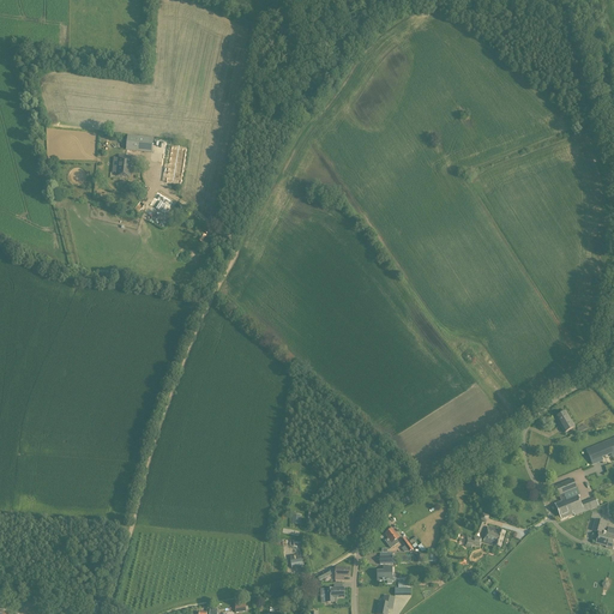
[(127,137),(126,151),(152,154),(154,139),(127,137)]
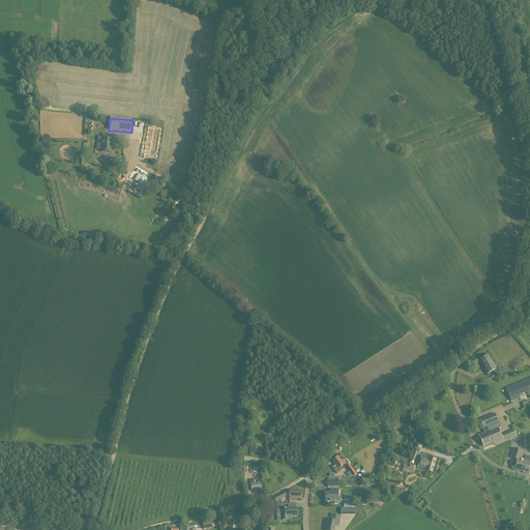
[(148,127),(144,158),(155,160),(160,129),(148,127)]
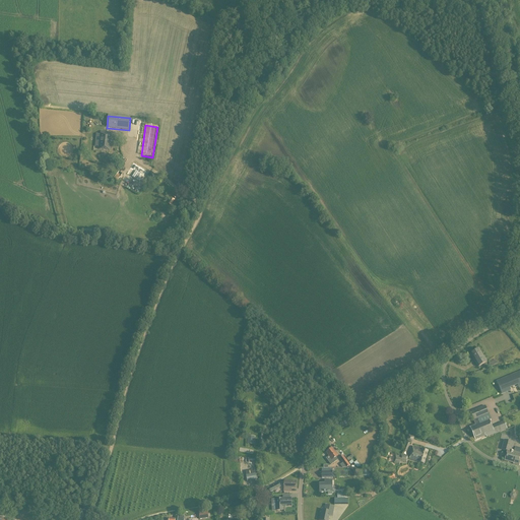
[(110,150),(112,133),(101,132),(99,149),(110,150)]
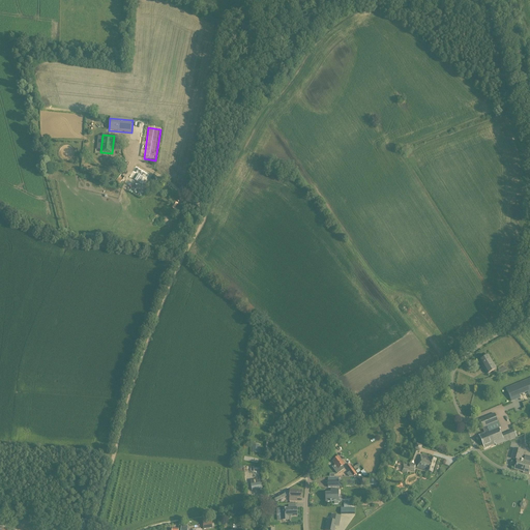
[(136,167),(128,178),(142,186),(150,175),(136,167)]
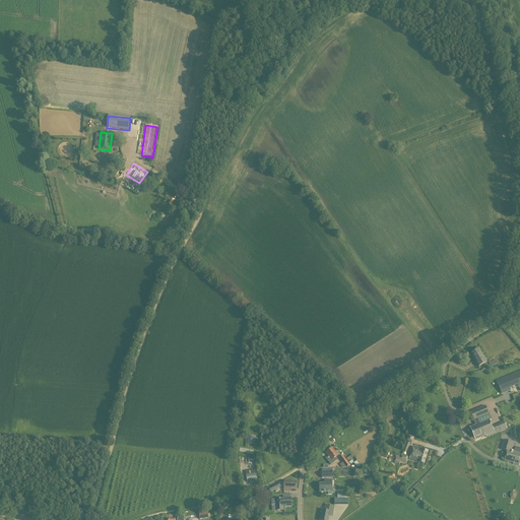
[(479,348),(470,354),(478,367),(486,362),(479,348)]
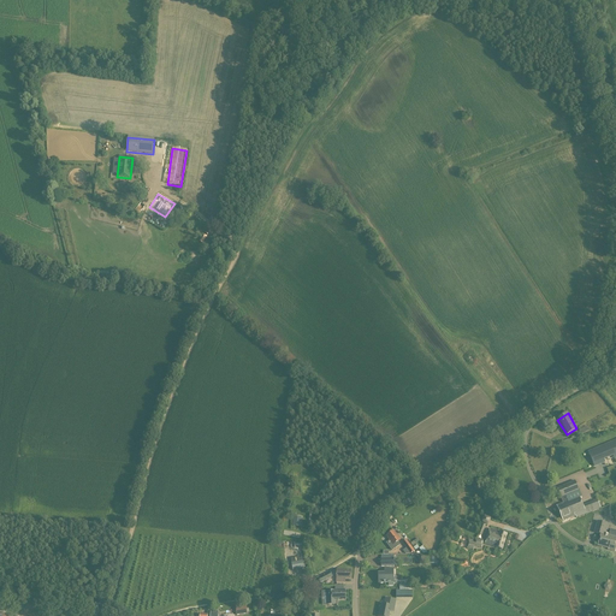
[(588,451),(591,457),(602,454),(599,448),(588,451)]
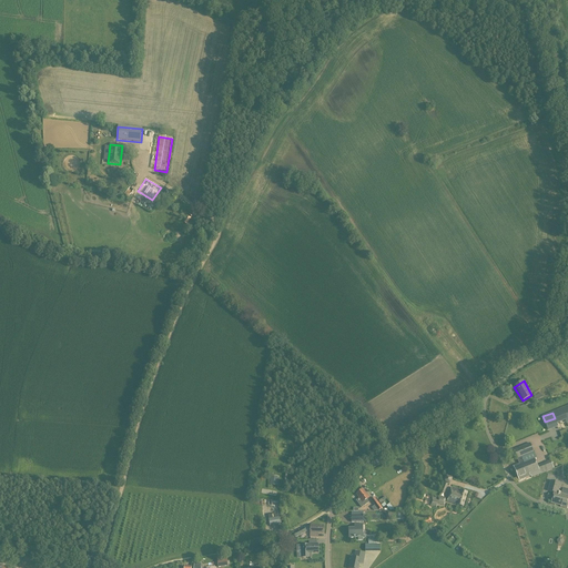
[(530,476),(530,475),(539,470),(540,474),(554,469),(554,468),(551,462),(550,463),(549,462),(537,466),(535,459),(536,458),(530,444),(514,450),(519,464),(514,467),(519,480),(530,477),(530,476)]
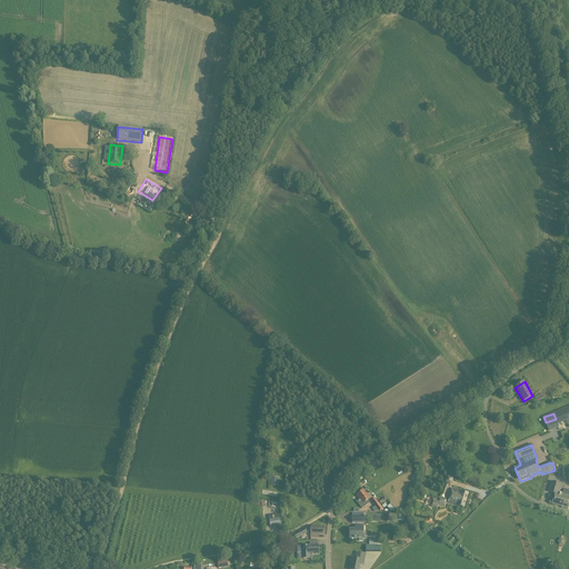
[(452,481),(447,479),(441,493),(445,495),(449,485),(450,485),(451,485),(452,481)]
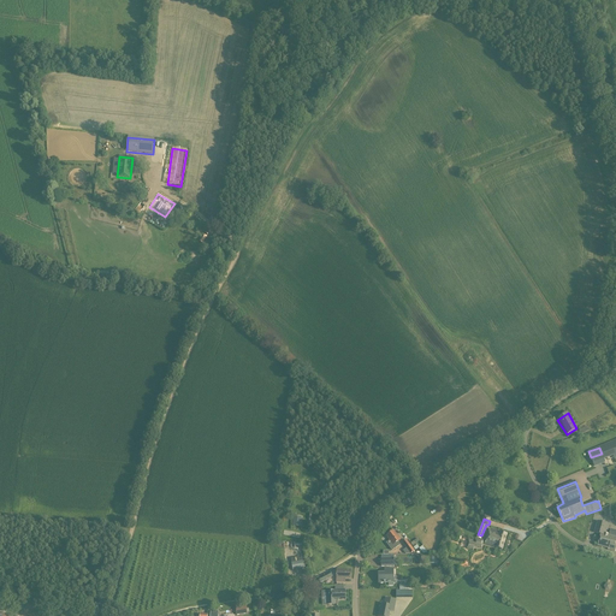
[(606,534),(609,525),(598,521),(594,533),(600,534),(598,546),(609,549),(609,550),(615,552),(615,549),(615,531),(610,529),(609,535),(606,534)]
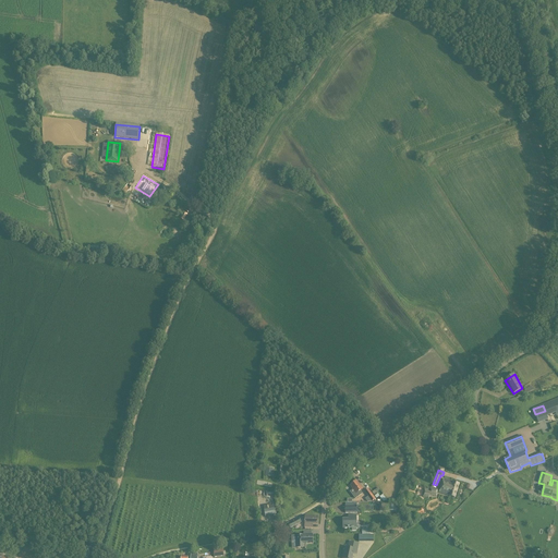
[(459,484),(444,480),(440,493),(455,497),(459,484)]
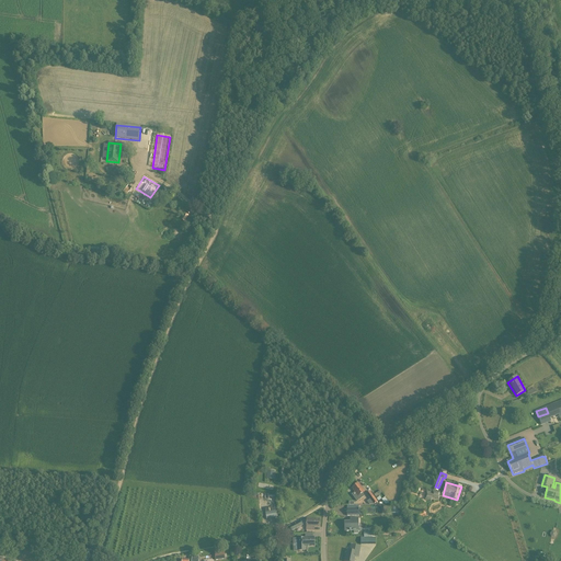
[(352,488),(355,492),(352,495),(357,502),(365,496),(362,493),(365,492),(358,483),(352,488)]
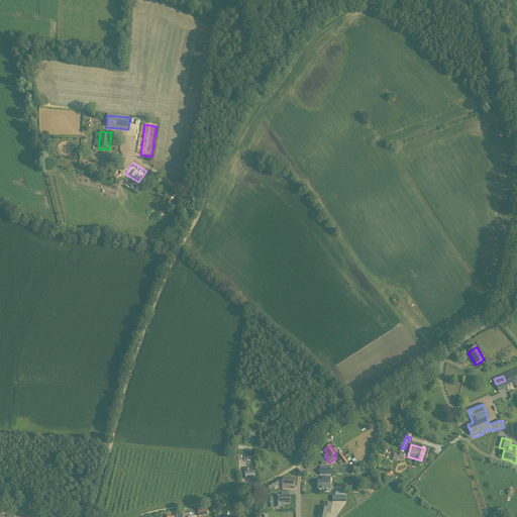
[(405,453),(398,452),(398,454),(393,453),(392,460),(397,461),(398,459),(404,460),(405,453)]
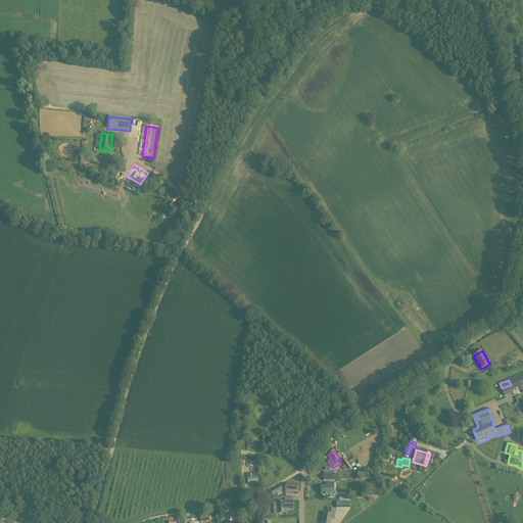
[(334,471),(324,471),(324,474),(323,474),(324,481),(335,481),(334,471)]
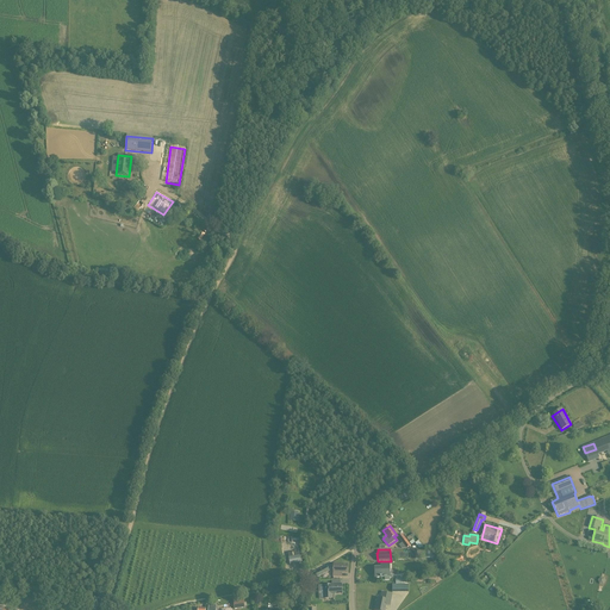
[(375,578),(385,578),(385,580),(390,580),(390,577),(390,564),(381,564),(381,568),(375,568),(375,578)]
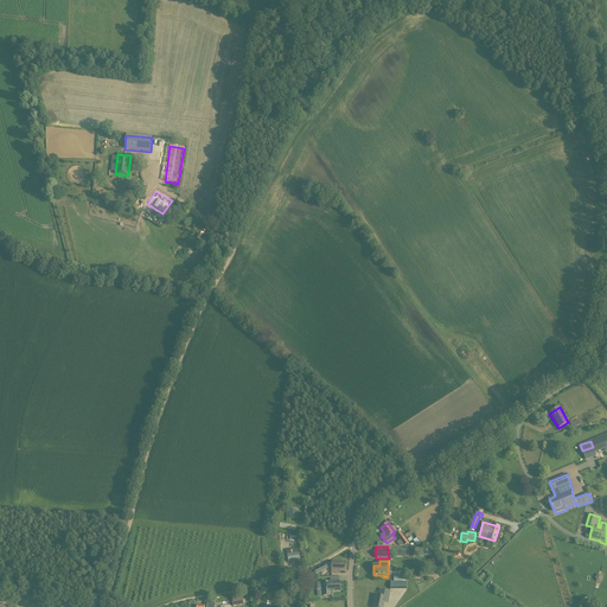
[(345,562),(332,562),(332,574),(339,574),(339,570),(345,570),(345,562)]
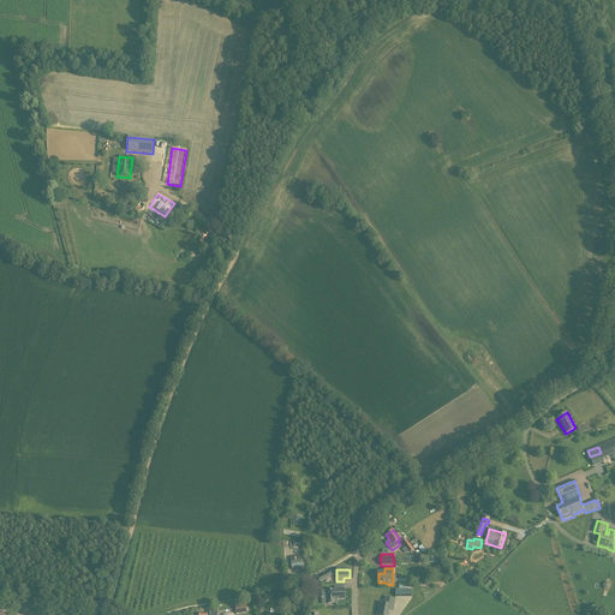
[(329,572),(317,578),(320,583),(332,575),(329,572)]
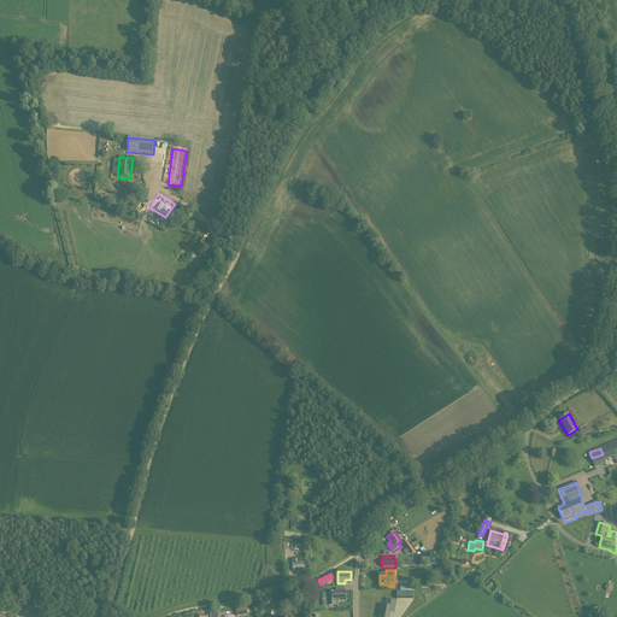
[(327,592),(327,593),(323,593),(323,601),(323,606),(338,605),(338,601),(346,600),(346,592),(327,592)]
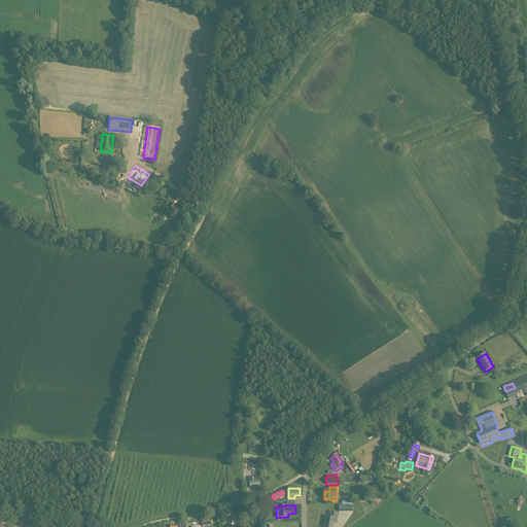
[(330,512),(329,518),(327,517),(324,526),(332,526),(335,520),(338,521),(339,514),(330,512)]
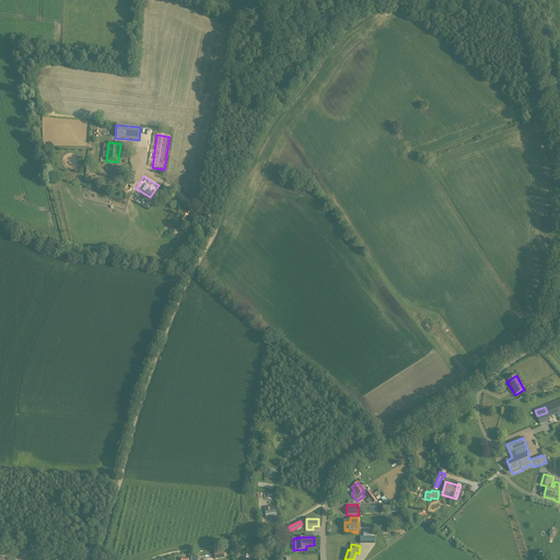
[(213,550),(214,559),(225,558),(224,549),(213,550)]
